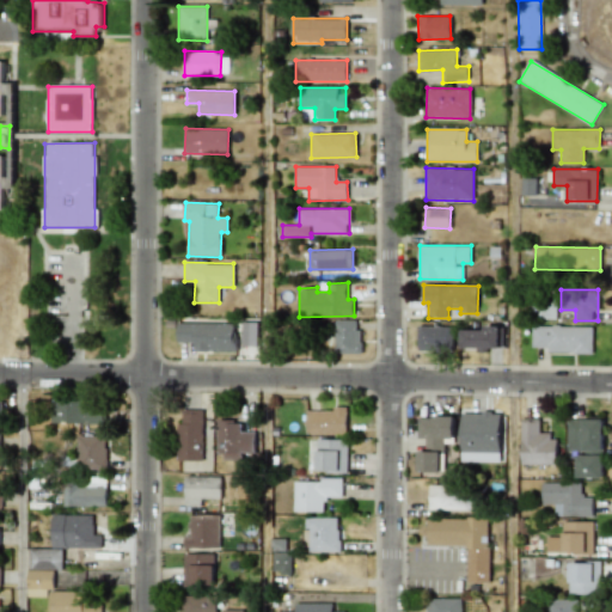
[(556,305),(532,305),(532,318),(556,319),(556,305)]
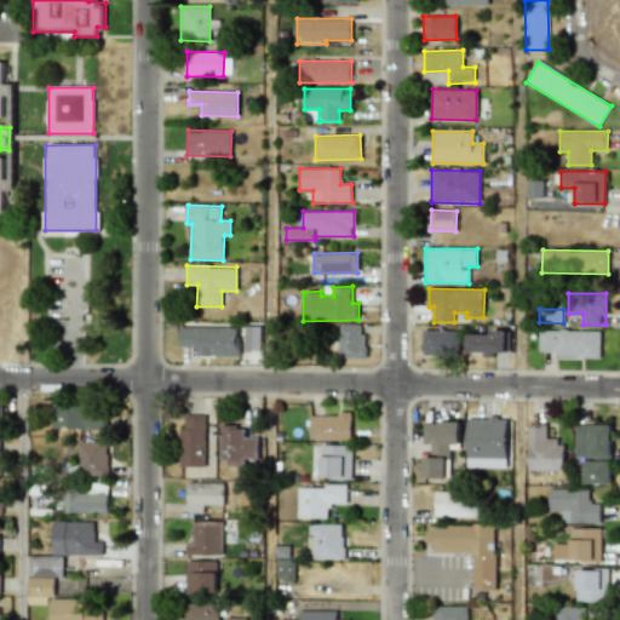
[(339,357),(363,359),(365,325),(339,323),(339,357)]
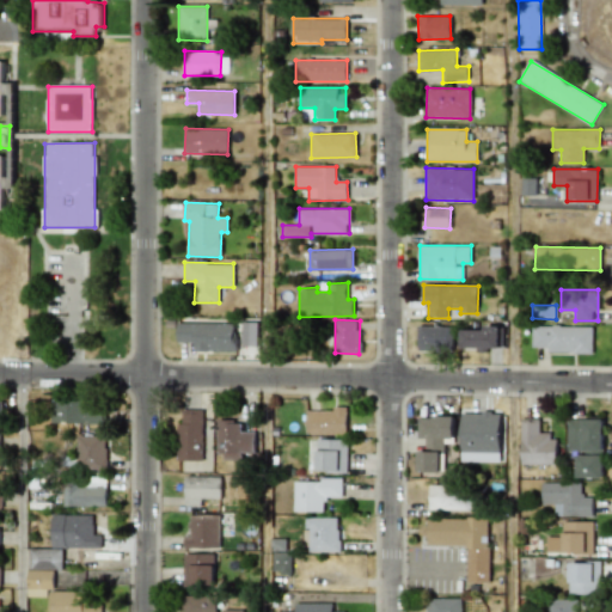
[(194,352),(236,352),(236,323),(178,323),(177,342),(194,342),(194,352)]
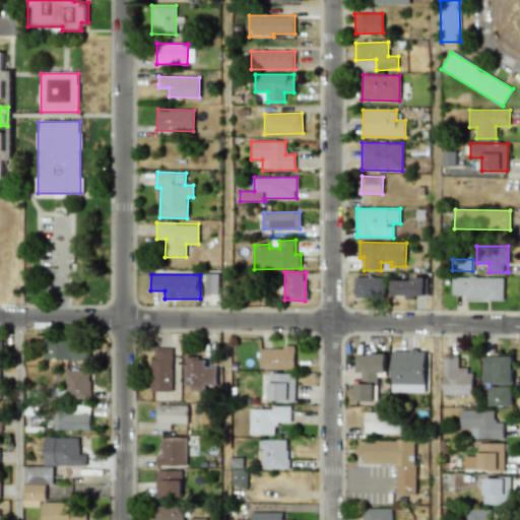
[(354,298),(385,298),(385,277),(354,277),(354,298)]
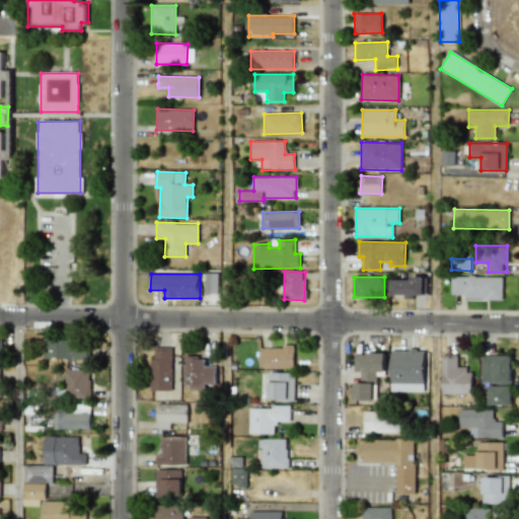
[(502,299),(503,277),(451,277),(451,295),(464,295),(464,299),(502,299)]
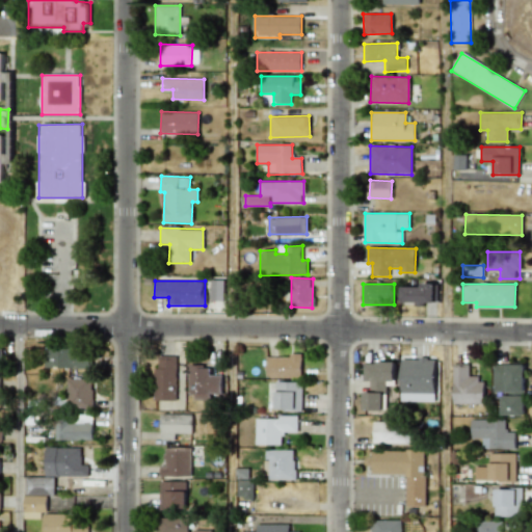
[(436,286),(401,285),(401,303),(425,304),(425,302),(436,302),(436,286)]
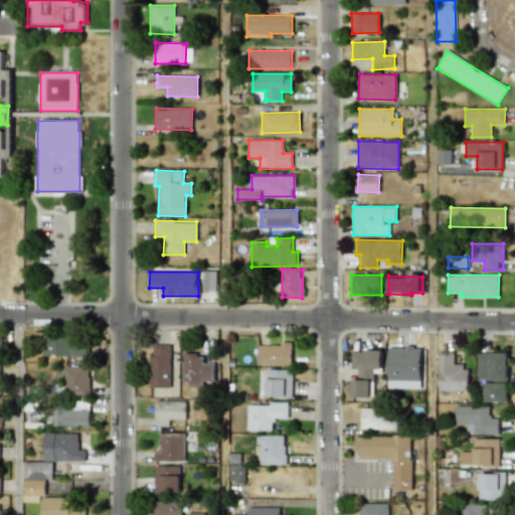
[(43,356),(86,356),(86,337),(42,338),(43,356)]
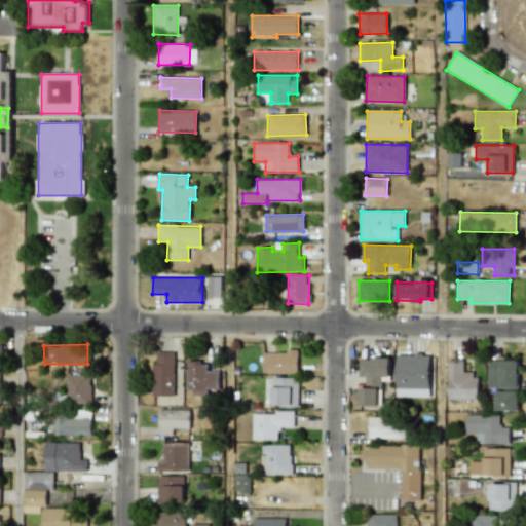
[(263,373),(297,373),(298,349),(286,349),(286,353),(263,353),(263,373)]
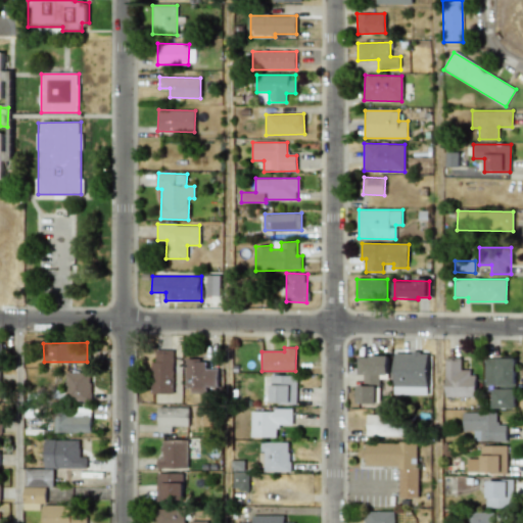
[(174,350),(155,349),(155,362),(151,362),(151,393),(173,393),(174,350)]
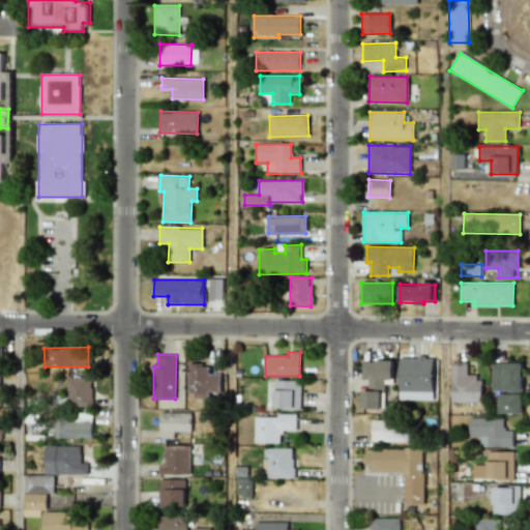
[(399,391),(433,392),(434,358),(400,357),(399,391)]
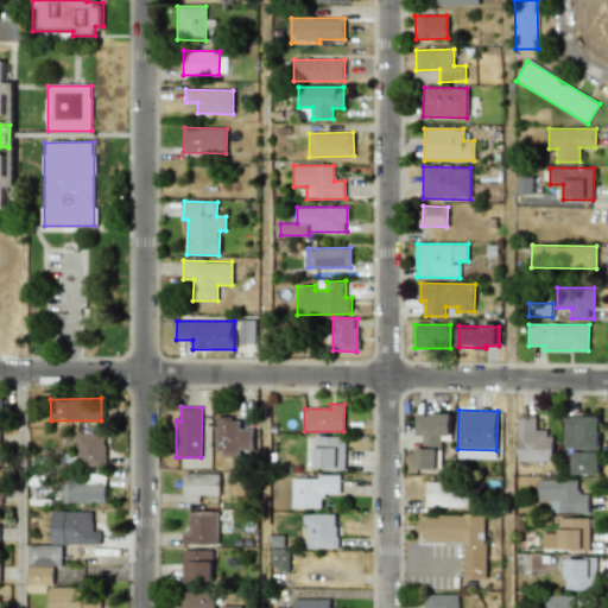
[(416,469),(437,469),(437,448),(442,448),(442,435),(451,435),(451,413),(415,413),(415,436),(423,436),(423,448),(416,448),(416,469)]
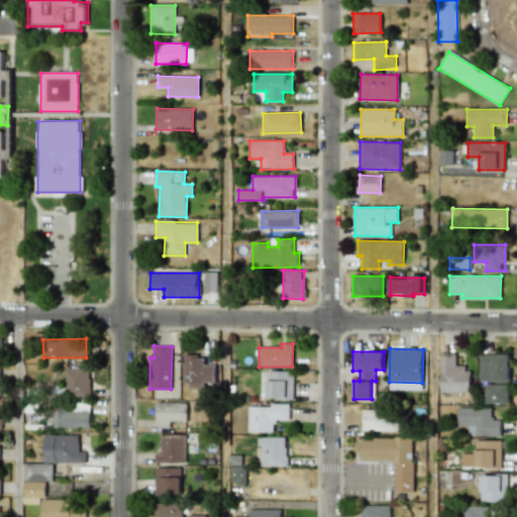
[(440,393),(469,392),(469,366),(455,366),(455,353),(439,353),(440,393)]
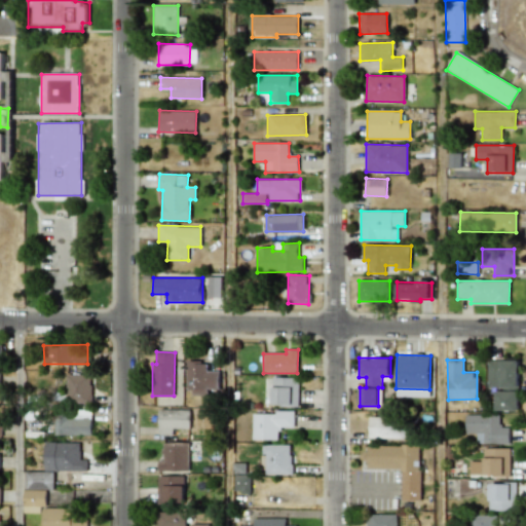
[(487,387),(519,387),(518,360),(487,361),(487,387)]
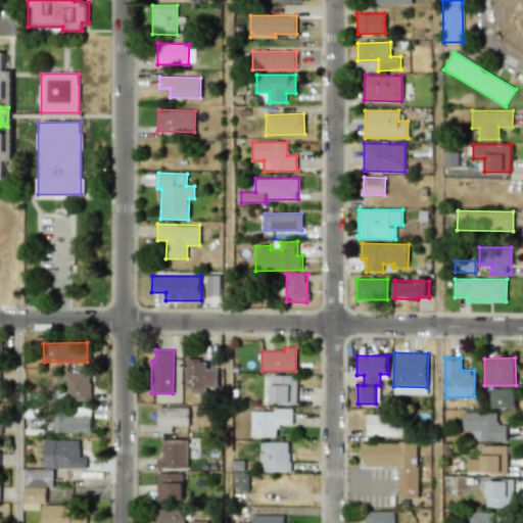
[(219,369),(205,369),(206,360),(187,360),(186,392),(218,393),(219,369)]
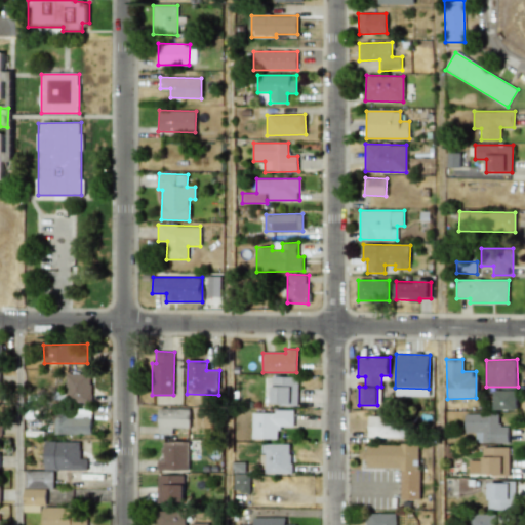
[(91,402),(90,373),(66,373),(66,403),(91,402)]
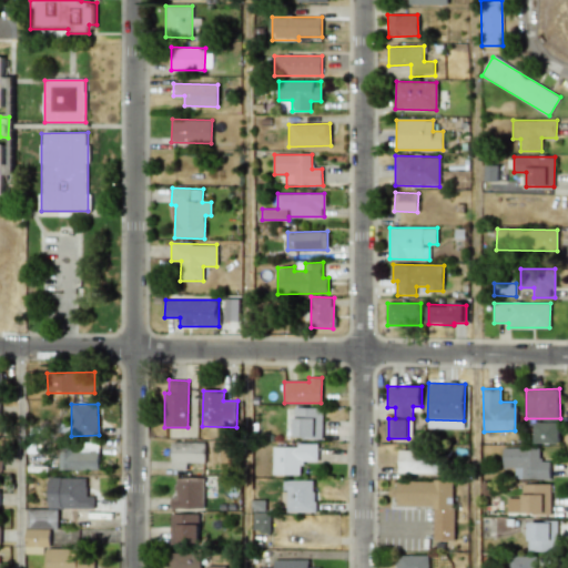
[(322,438),(323,408),(294,407),(293,437),(322,438)]
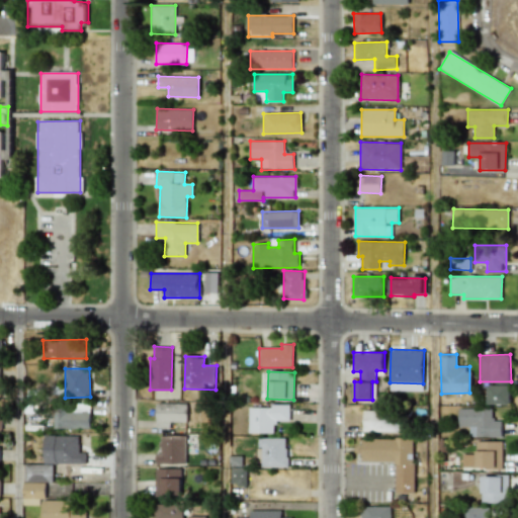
[(510,405),(511,385),(488,384),(488,405),(510,405)]
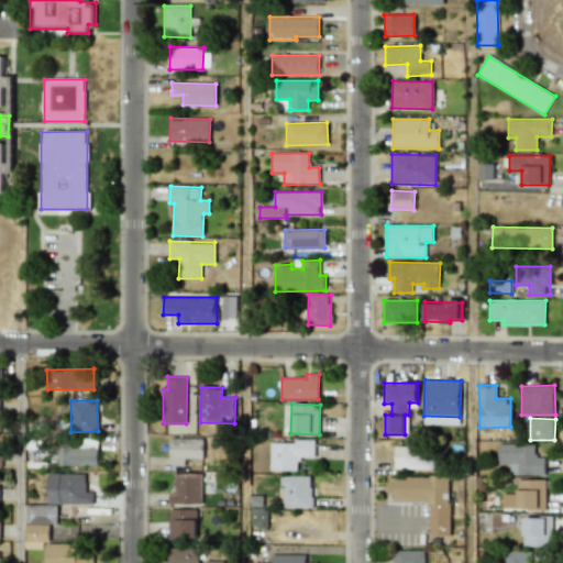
[(185,465),(185,459),(202,459),(203,439),(170,438),(169,465),(185,465)]
